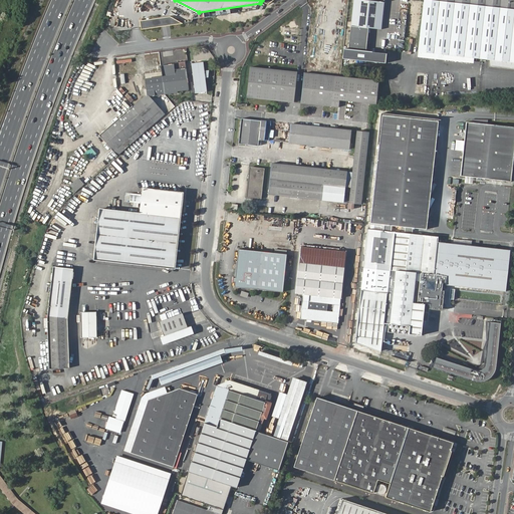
[(381,29),(383,0),(353,0),(348,48),(345,48),(344,59),(388,63),(389,54),(367,51),(369,28),(381,29)]
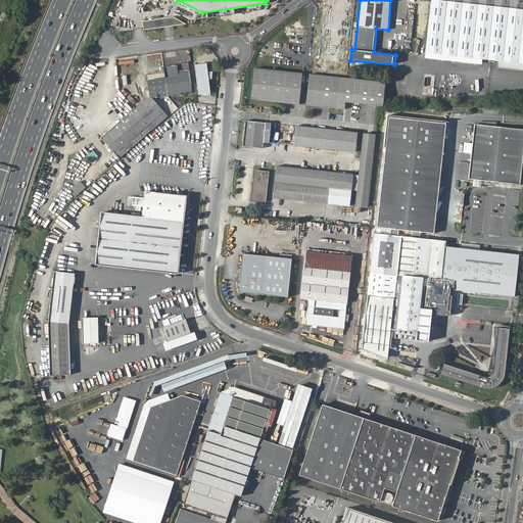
[(522,7),(447,0),(430,0),(425,51),(426,51),(482,57),(500,58),(498,66),(522,68),(522,7)]
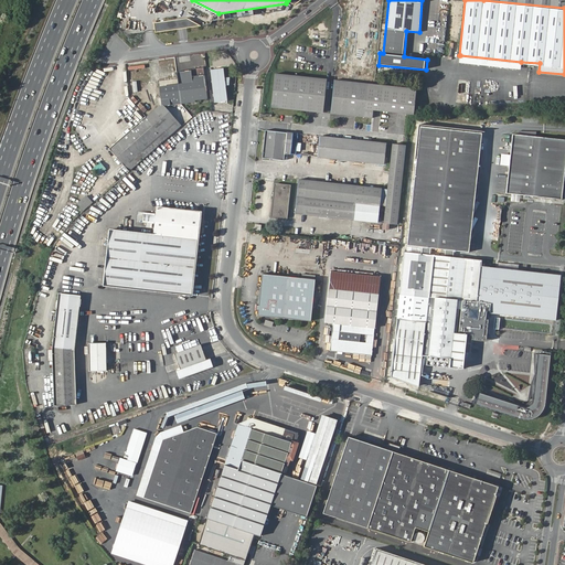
[(188,18),(155,22),(156,33),(202,27),(188,18)]
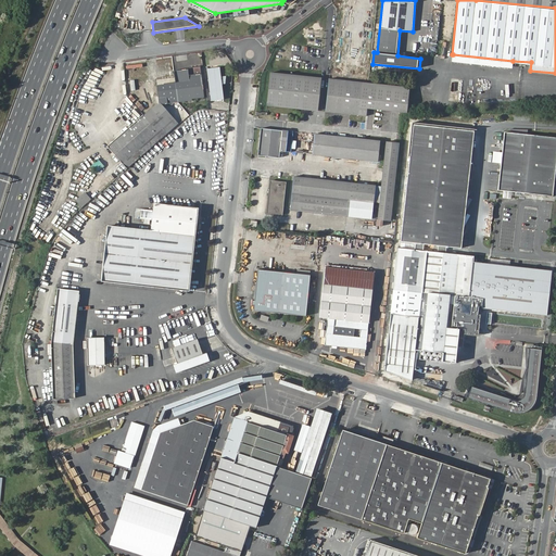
[(513,66),(513,61),(453,54),(452,60),(513,66)]
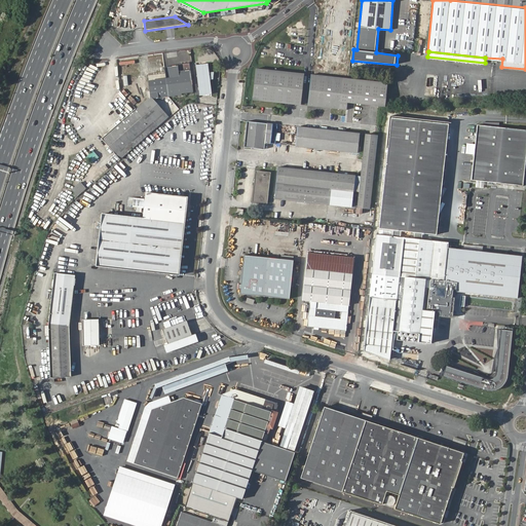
[(195,64),(199,95),(212,94),(210,78),(213,78),(214,72),(209,72),(208,63),(195,64)]
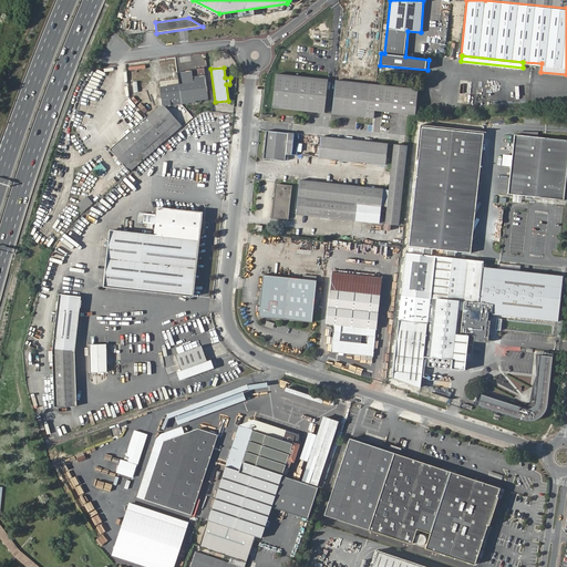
[(307,111),(310,78),(276,74),(272,107),(307,111)]
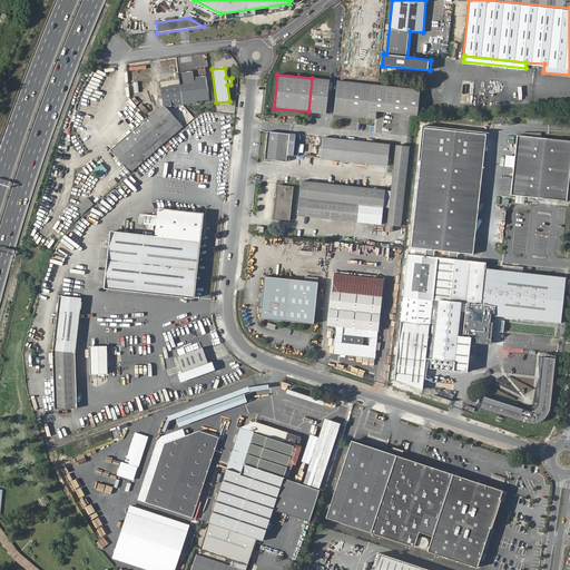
[(160,102),(173,104),(196,101),(196,99),(208,98),(206,76),(193,77),(194,82),(161,86),(163,98),(160,98),(160,102)]
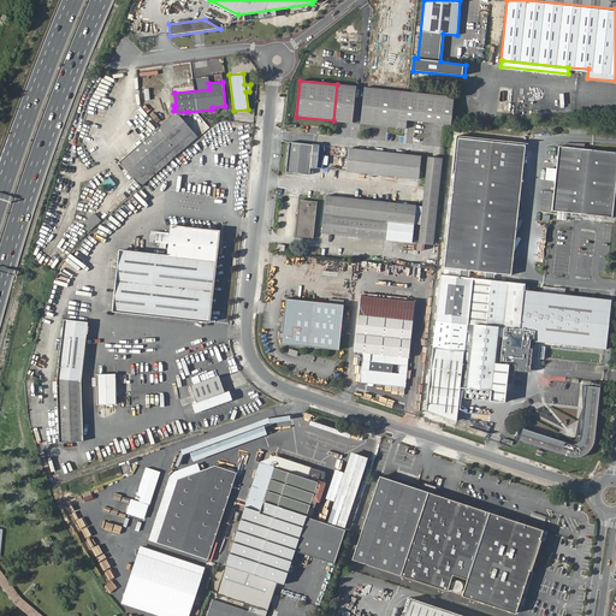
[(337,84),(333,120),(351,123),(355,87),(337,84)]
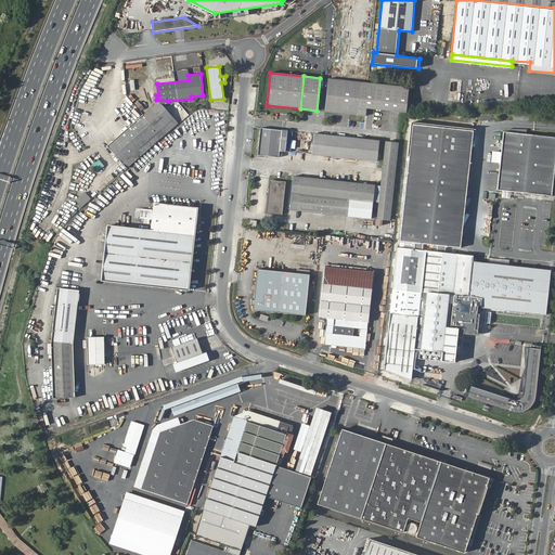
[(341,111),(345,79),(328,78),(325,111),(334,112),(334,110),(341,111)]
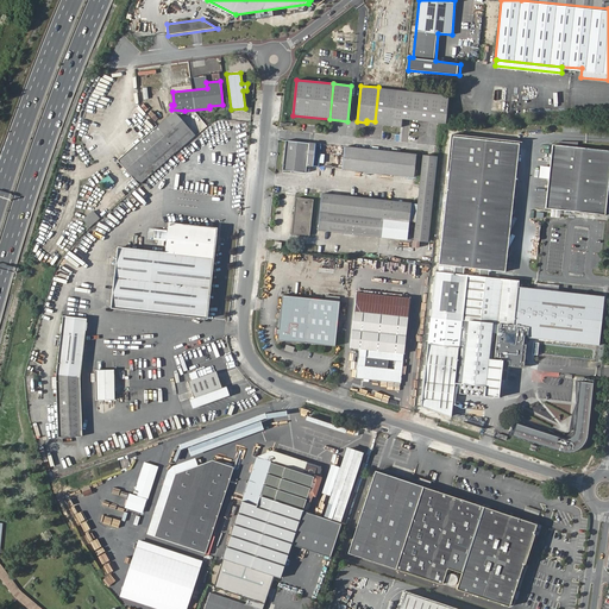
[(396,89),(378,87),(375,121),(384,121),(383,124),(393,125),(394,117),(446,121),(449,95),(396,89)]
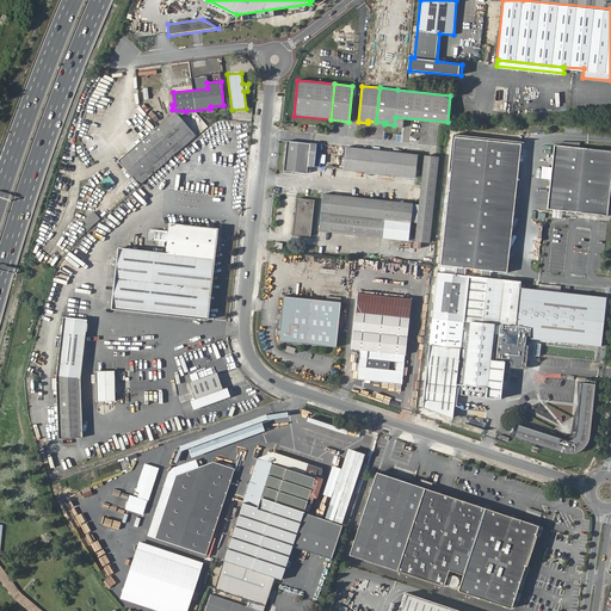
[(180,111),(185,111),(172,110),(173,112),(158,125),(173,142),(190,128),(180,116),(181,115),(180,111)]
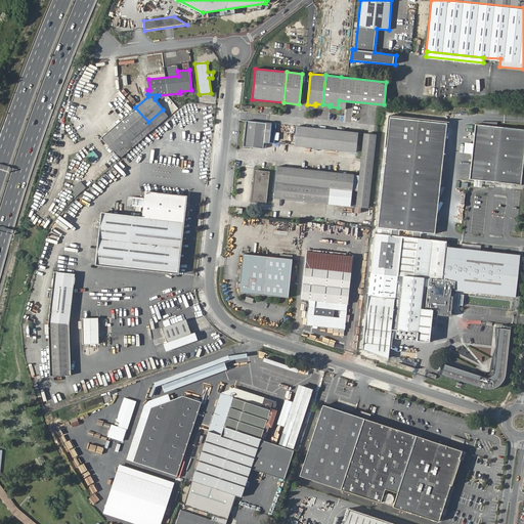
[(119,158),(153,128),(148,122),(135,107),(101,137),(119,158)]
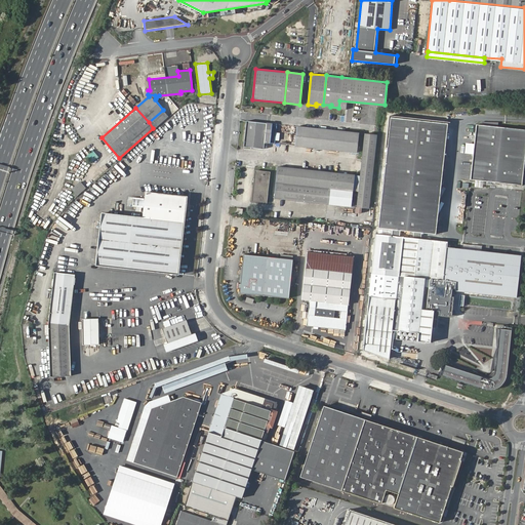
[(149,122),(153,128),(168,115),(163,110),(149,122)]
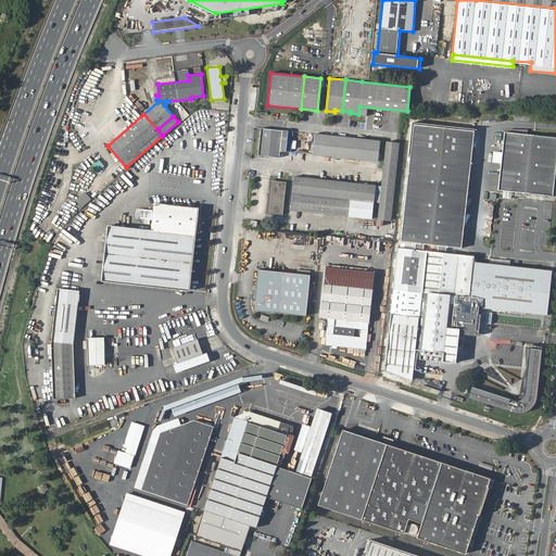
[(472,131),(411,125),(399,241),(458,248),(472,131)]
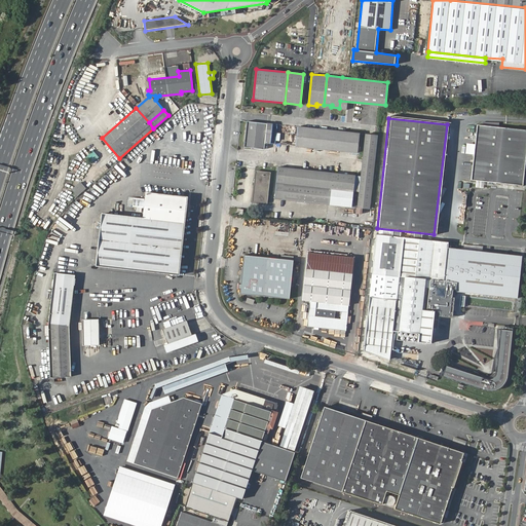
[(264,149),(265,143),(357,152),(359,134),(267,123),(247,121),(245,147),(264,149)]
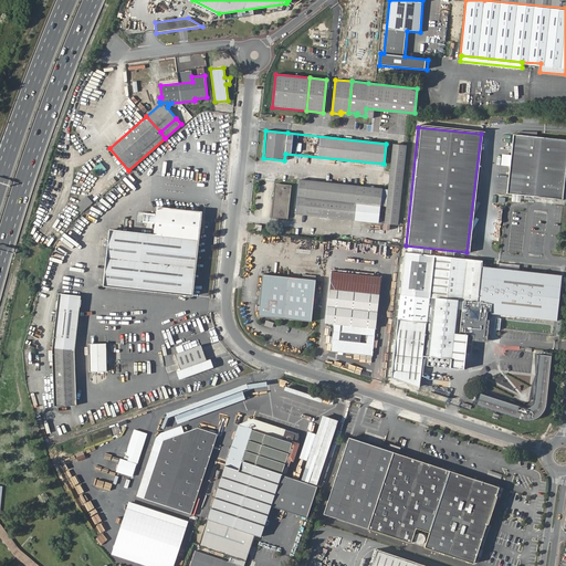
[(565,148),(565,139),(511,135),(505,192),(562,200),(565,148)]
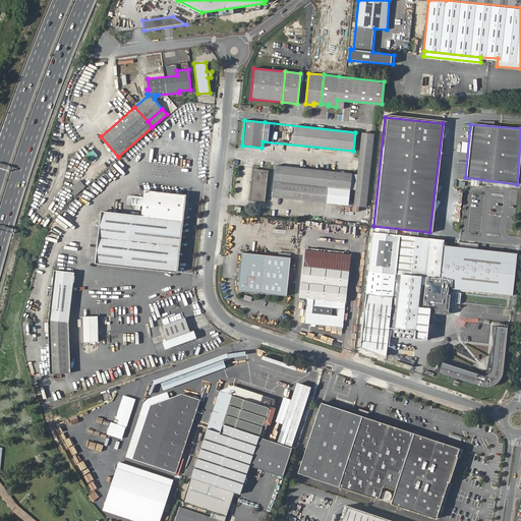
[(355,190),(353,206),(365,207),(373,133),(361,132),(356,174),(355,190)]
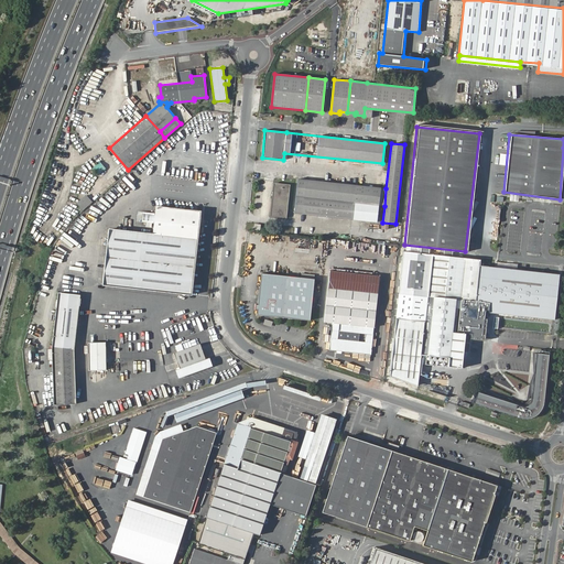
[(100,162),(93,169),(98,175),(107,169),(100,162)]
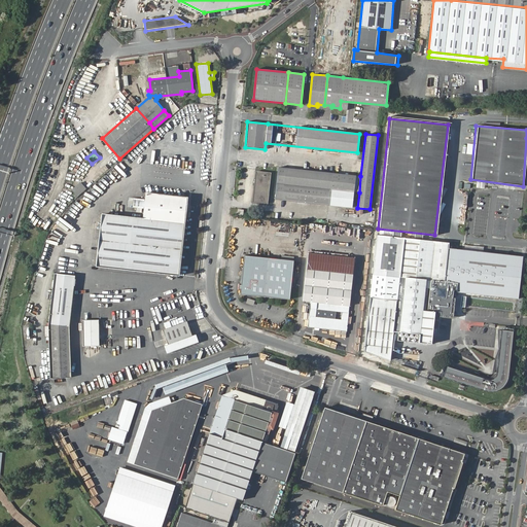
[(279,167),(275,199),(351,206),(353,191),(359,192),(360,176),(279,167)]
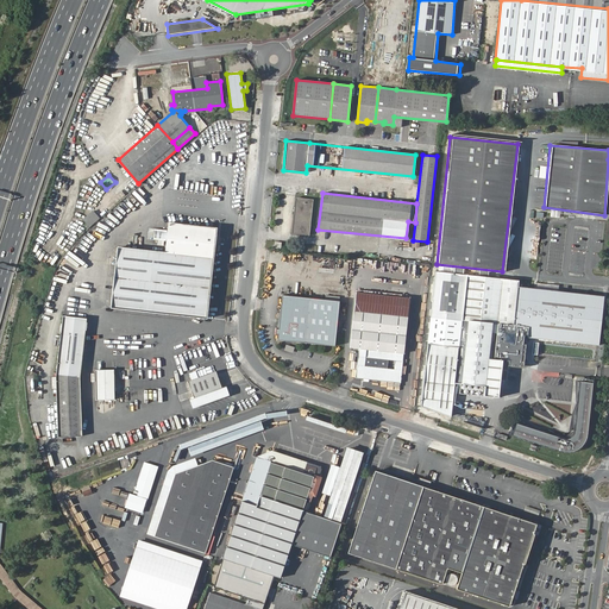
[(296,198),(293,232),(309,234),(313,199),(296,198)]
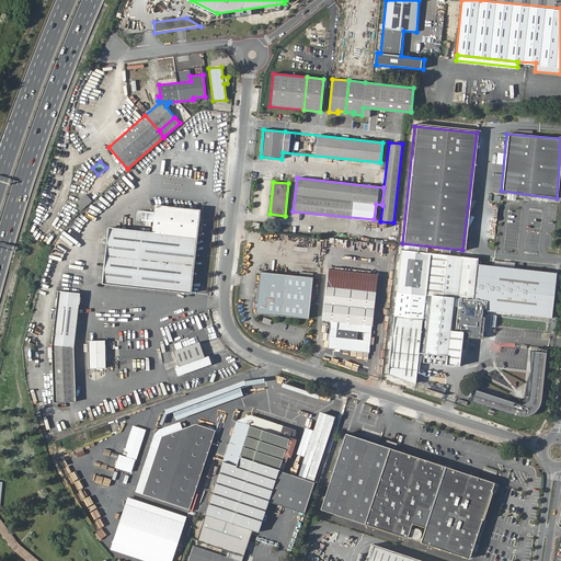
[(86,194),(77,202),(82,208),(92,201),(86,194)]
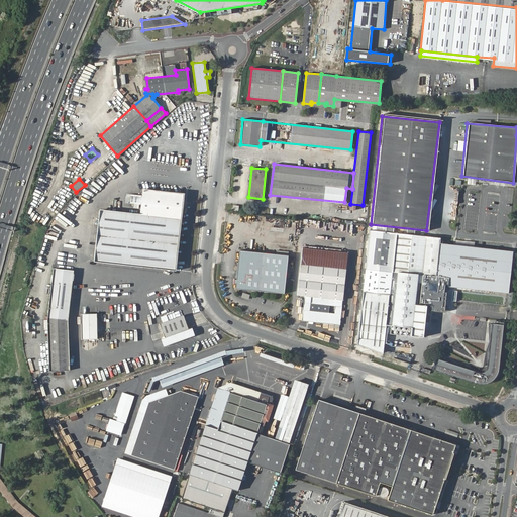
[(184,194),(144,189),(141,214),(100,209),(95,261),(176,269),(184,194)]
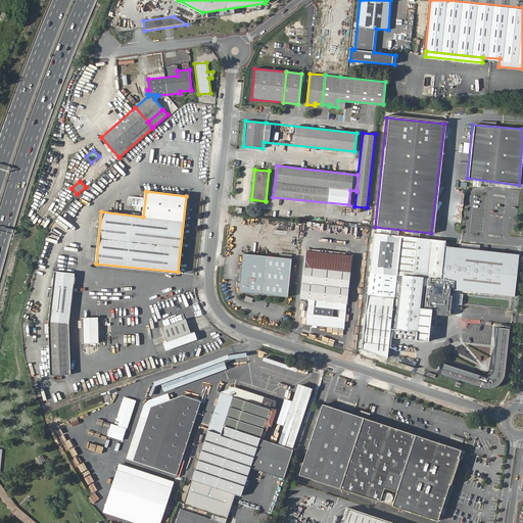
[(448,316),(448,299),(452,281),(454,290),(515,297),(519,255),(517,254),(461,248),(444,246),(444,239),(381,233),(374,232),(362,349),(387,359),(390,330),(417,333),(416,341),(428,342),(433,314),(448,316)]
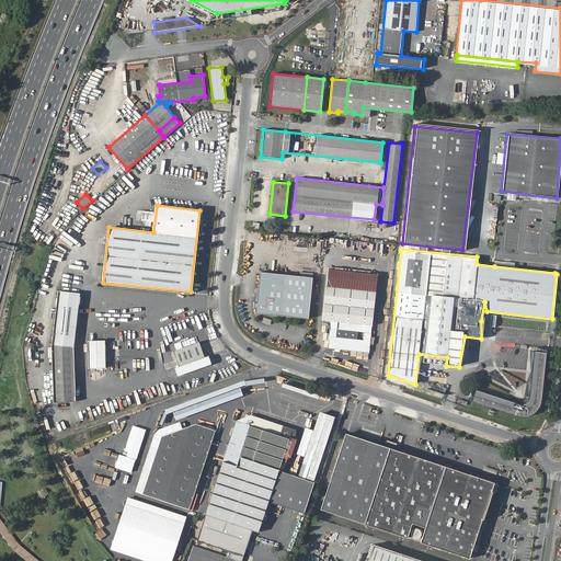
[(328,268),(322,319),(331,320),(328,347),(369,351),(377,273),(328,268)]
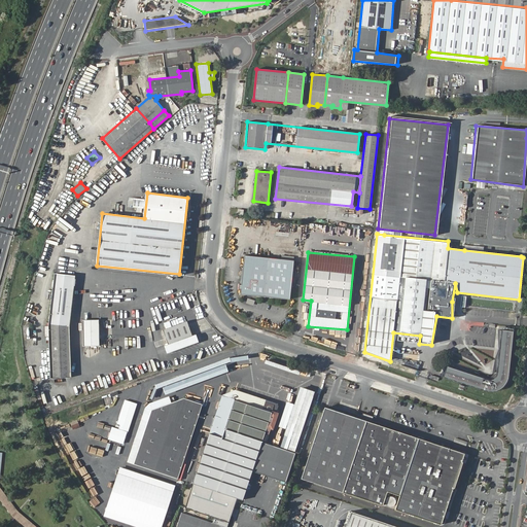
[(295,261),(245,255),(241,294),(291,300),(295,261)]
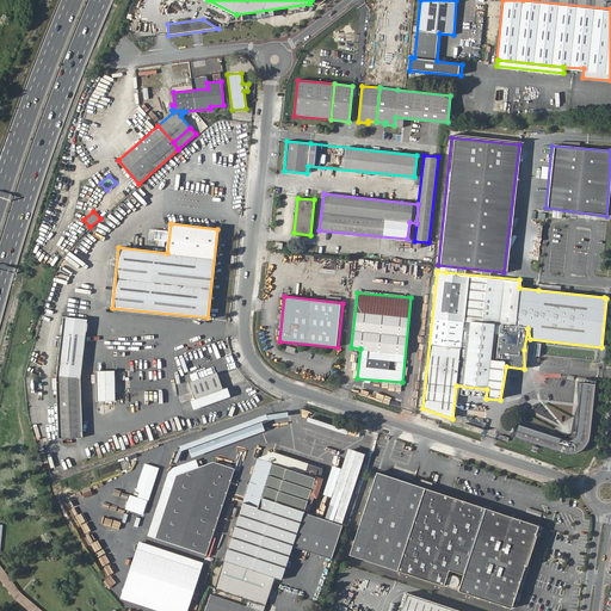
[(57,374),(59,401),(80,393),(79,377),(86,319),(63,316),(57,374)]
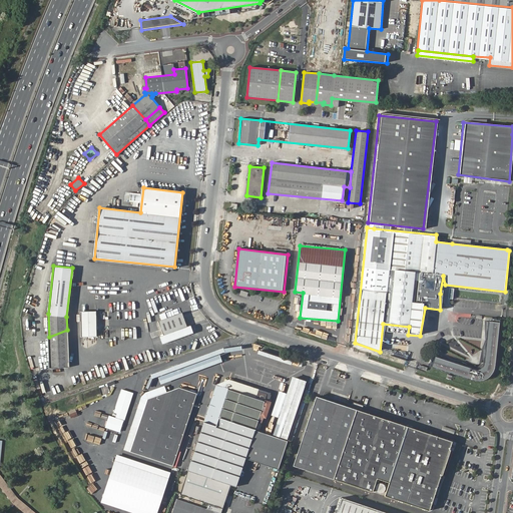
[(95,311),(80,312),(82,337),(97,336),(95,311)]
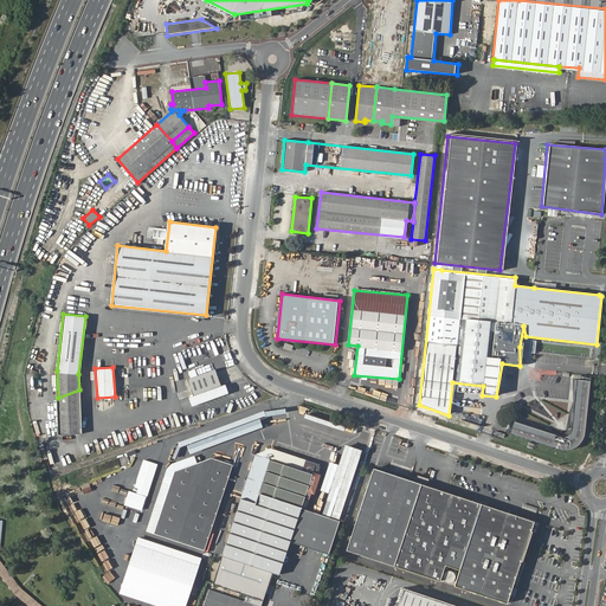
[(187,380),(193,395),(221,386),(216,369),(187,380)]
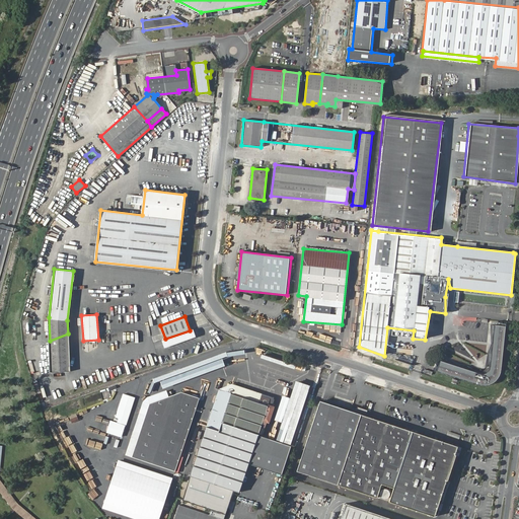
[(477,374),(438,361),(435,371),(485,386),(496,380),(499,373),(504,326),(494,325),(489,369),(485,374),(477,374)]
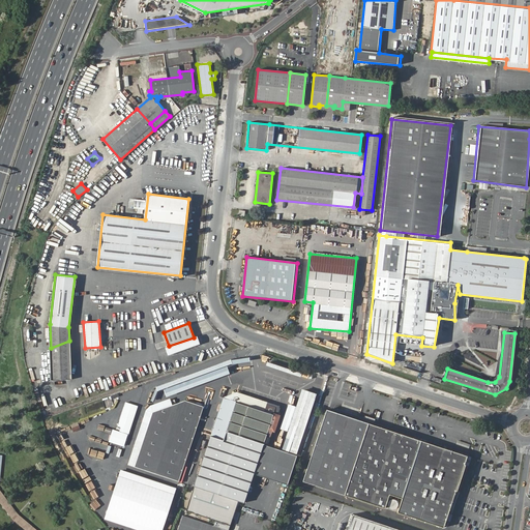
[(194,337),(169,346),(166,348),(168,355),(201,343),(199,334),(194,337)]
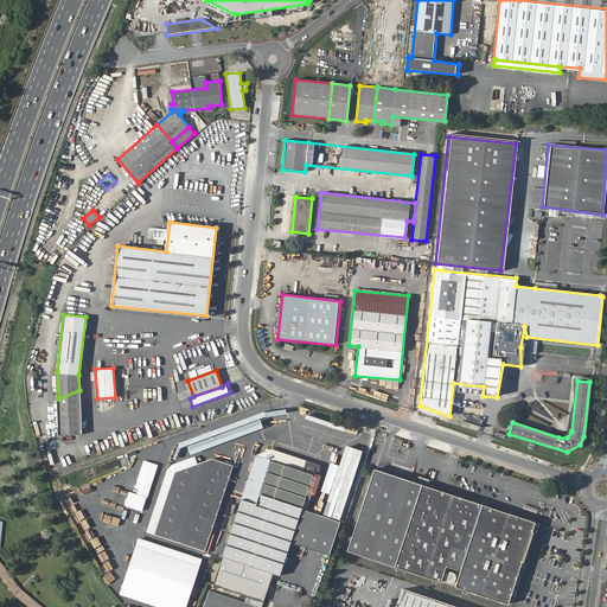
[(80,390),(58,398),(59,434),(82,434),(80,390)]
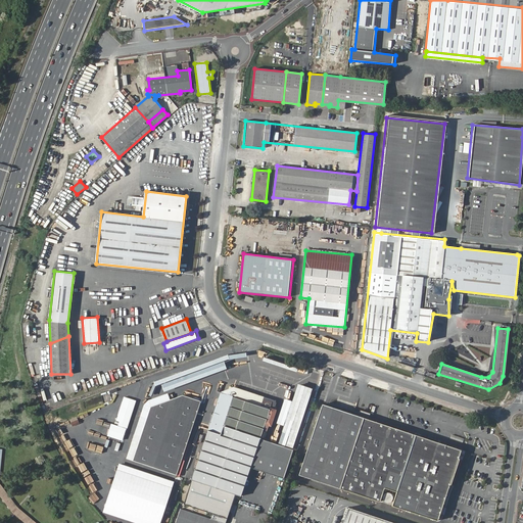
[(452,362),(457,359),(456,357),(466,352),(462,344),(446,350),(452,362)]
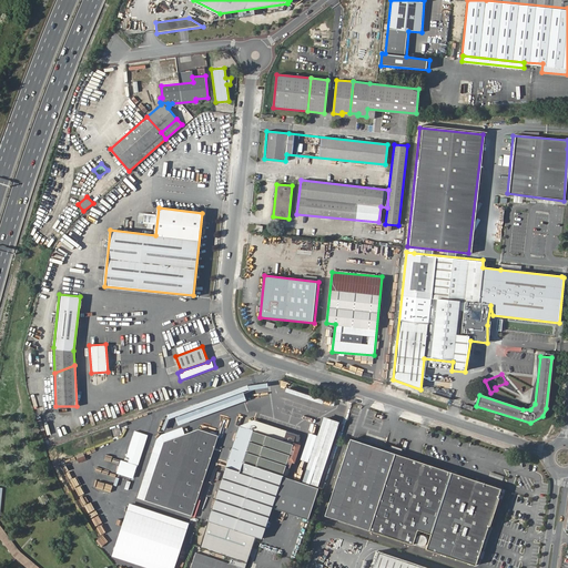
[(348,430),(356,432),(362,409),(354,407),(348,430)]
